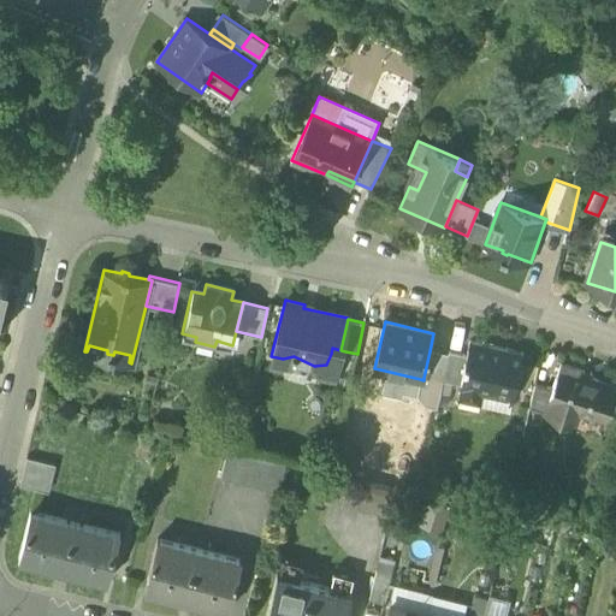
[(462,383),(465,384),(483,388),(515,395),(525,350),(521,349),(521,351),(508,349),(509,348),(505,347),(505,349),(473,342),(471,341),(467,356),(462,383)]
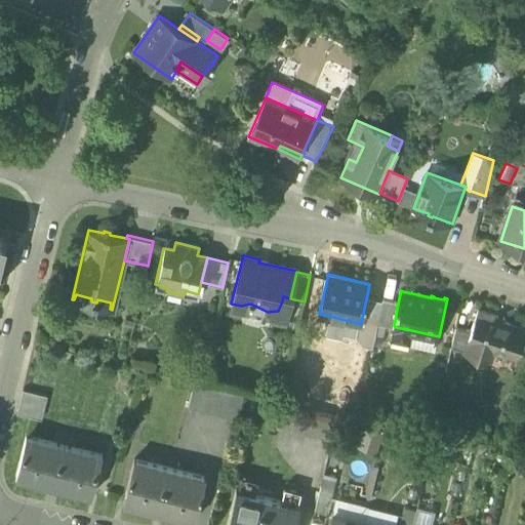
[(241,306),(231,304),(230,312),(248,316),(249,313),(267,316),(266,321),(288,326),(294,299),(290,298),(283,296),(282,301),(278,311),(268,312),(250,304),(241,306)]
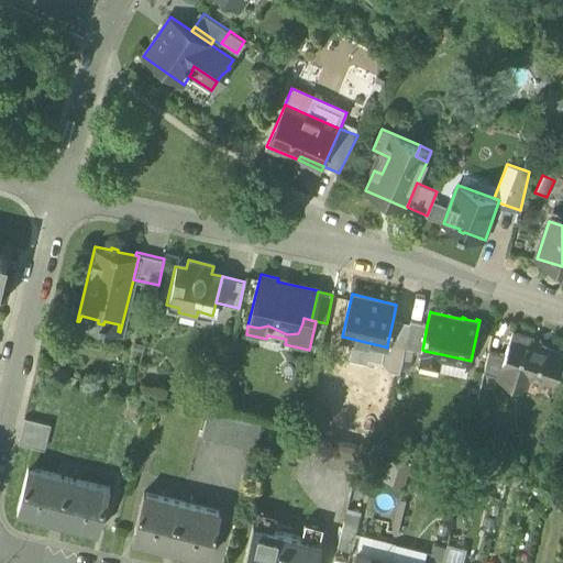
[(404,350),(405,346),(409,324),(393,321),(387,345),(404,350)]
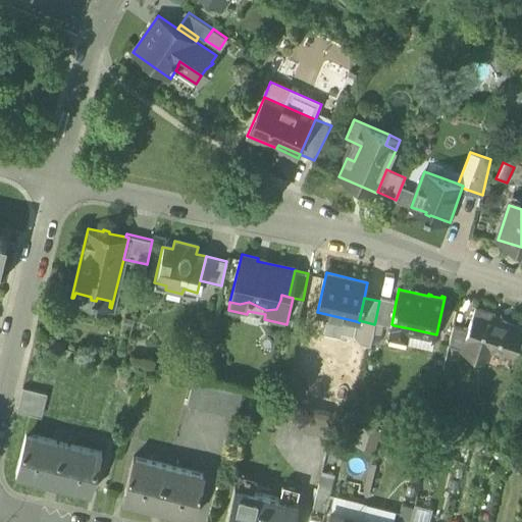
[(380,299),(379,301),(375,321),(392,324),(396,302),(380,299)]
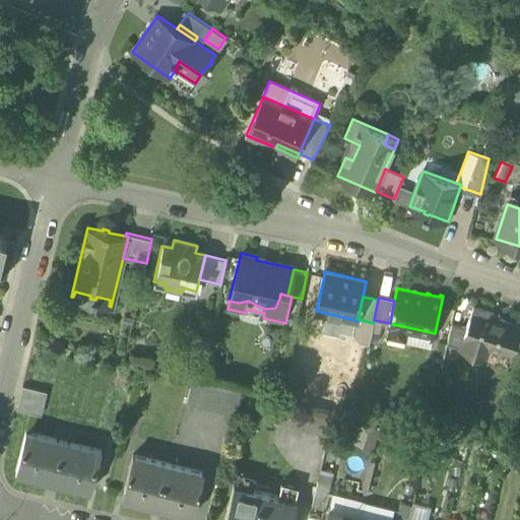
[(460,347),(480,353),(483,343),(510,352),(519,325),(499,318),(501,313),(474,305),(467,327),(460,347)]
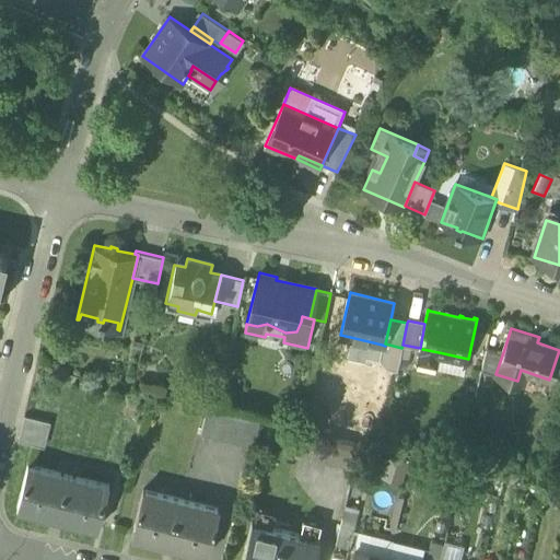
[(380,358),(382,345),(350,337),(347,356),(365,360),(366,354),(380,358)]
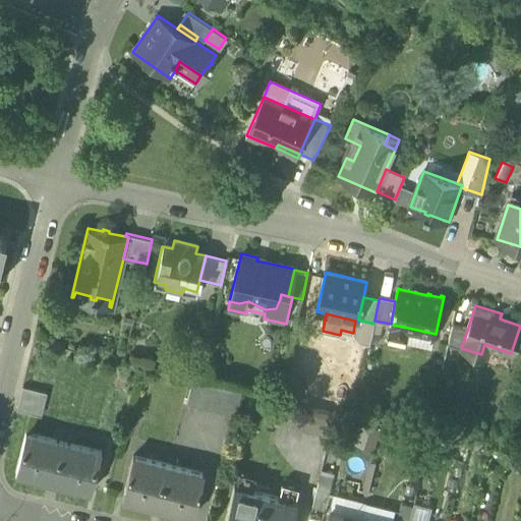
[(355,321),(353,333),(360,341),(369,343),(373,324),(358,320),(358,322),(355,321)]
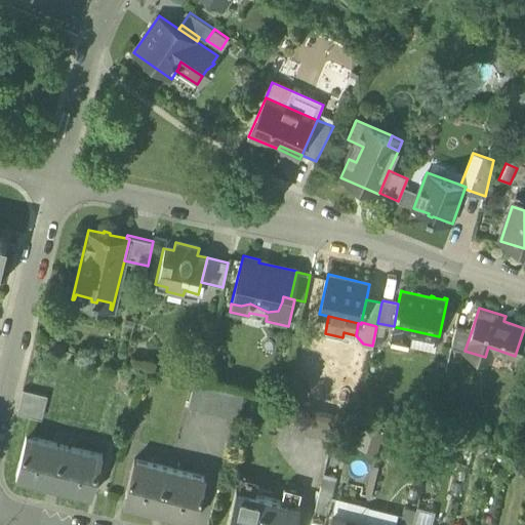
[(451,347),(465,351),(472,330),(456,326),(451,347)]
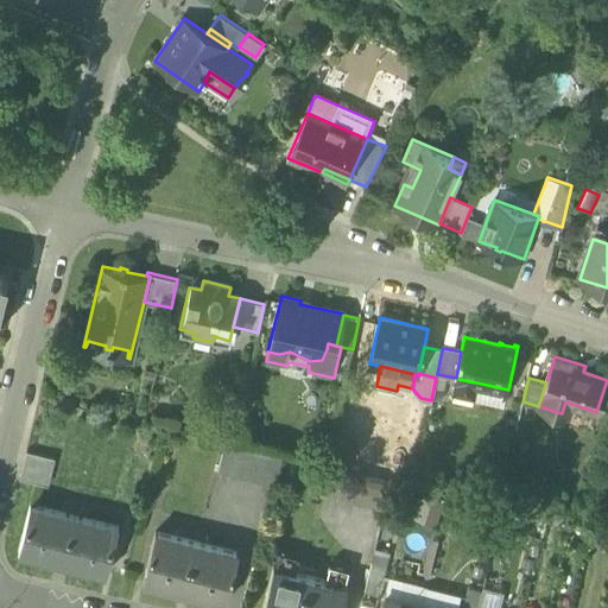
[(474,396),(476,382),(458,379),(455,392),(474,396)]
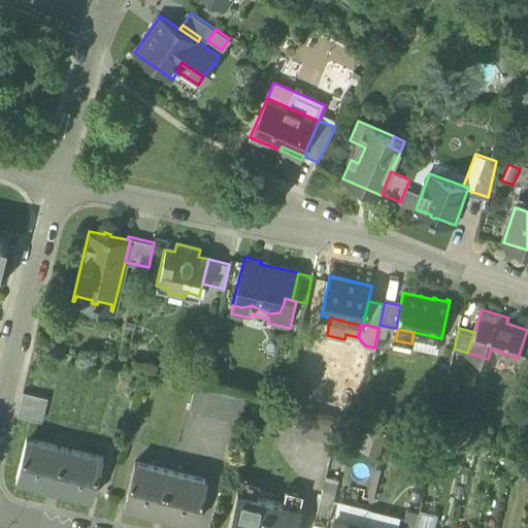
[(414,332),(411,343),(439,350),(441,338),(414,332)]
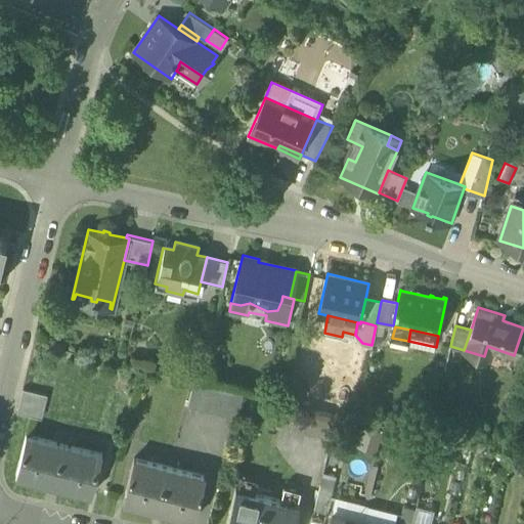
[(189,407),(236,419),(243,394),(200,384),(195,383),(189,407)]
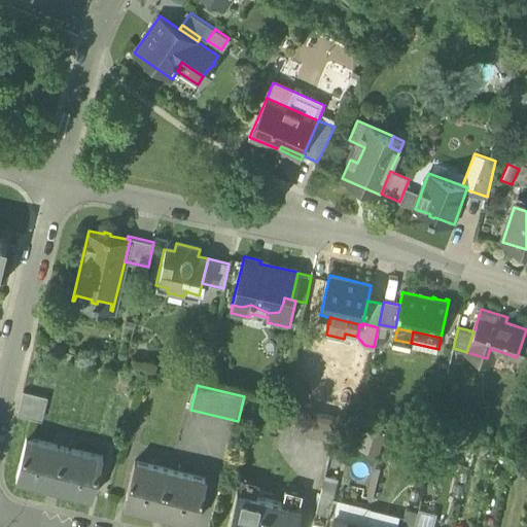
[(16,415),(40,420),(46,397),(23,391),(16,415)]
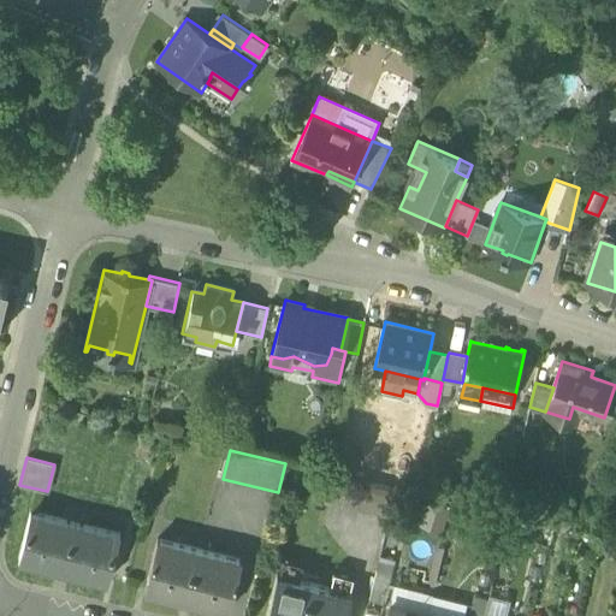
[(443,532),(450,507),(425,501),(418,526),(443,532)]
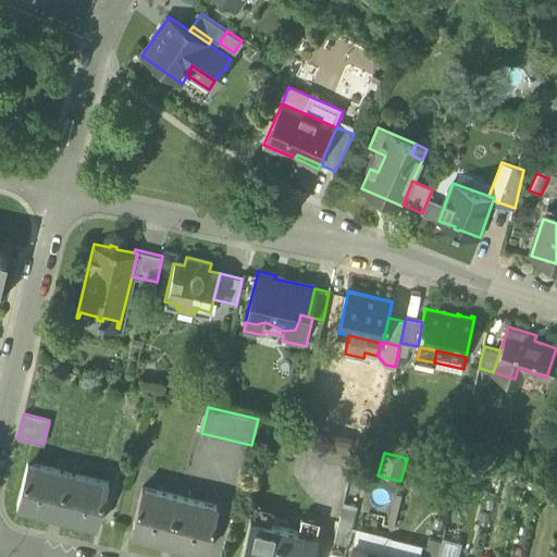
[(16,506),(94,527),(104,484),(27,463),(16,506)]
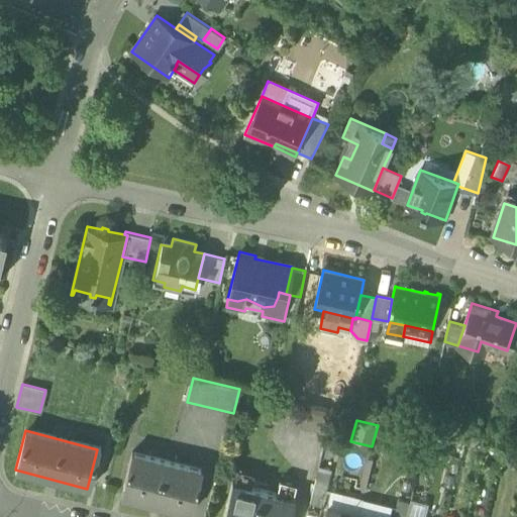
[(120,497),(191,514),(202,472),(131,454),(120,497)]
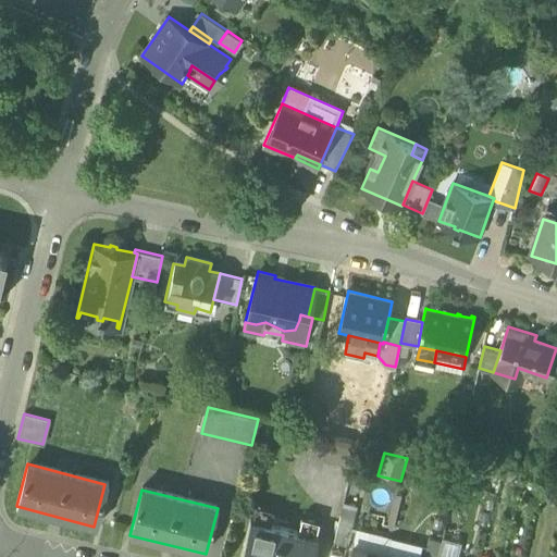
[(393,527),(401,494),(395,493),(386,525),(393,527)]
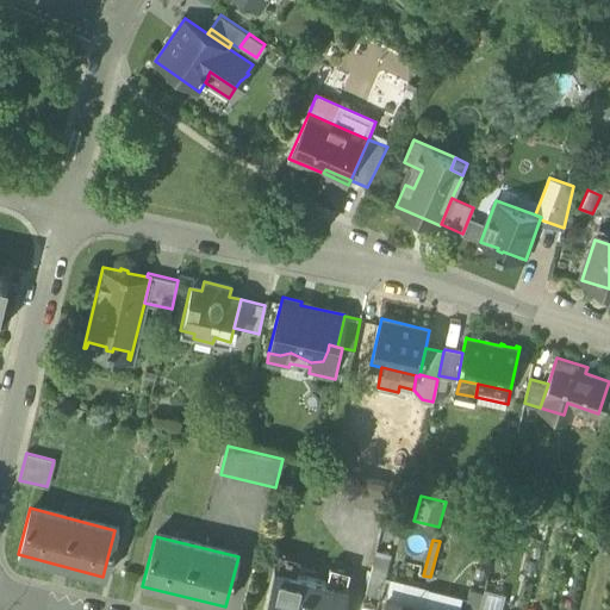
[(372,567),(388,571),(392,554),(378,551),(375,551),(372,567)]
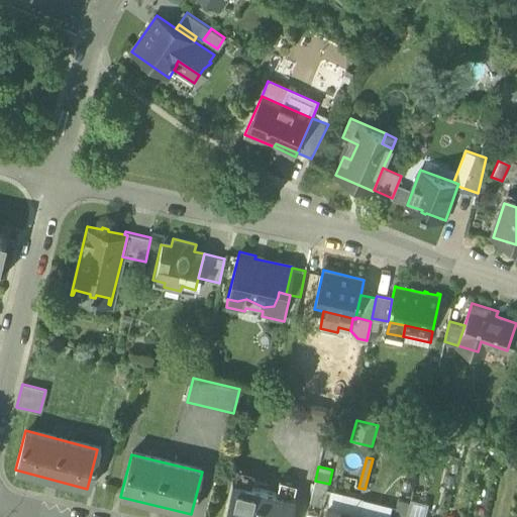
[(307,502),(323,506),(329,484),(315,481),(312,480),(307,502)]
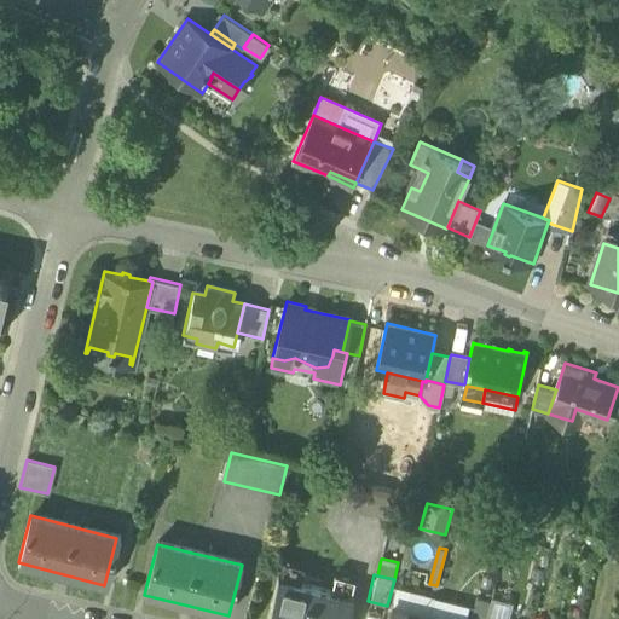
[(268,618),(347,618),(352,600),(278,582),(268,618)]
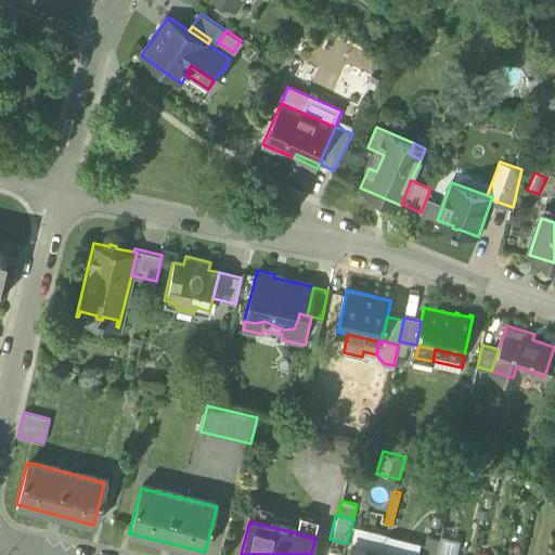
[(379,554),(383,554),(388,534),(353,526),(349,547),(379,554)]
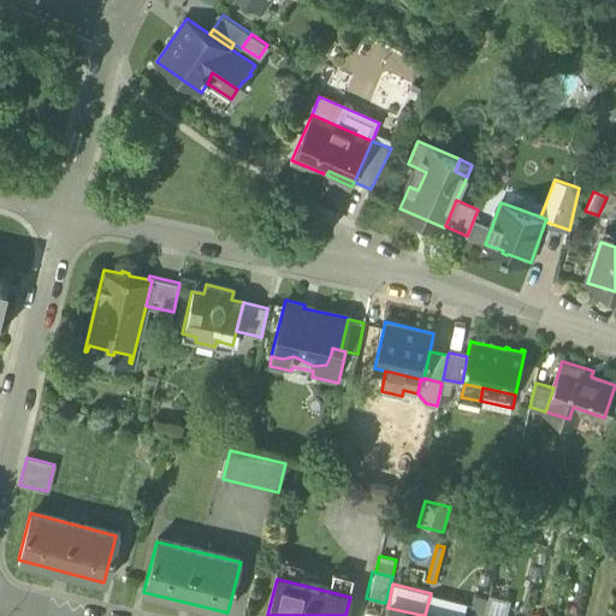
[(431,593),(425,615),(465,615),(468,602),(431,593)]
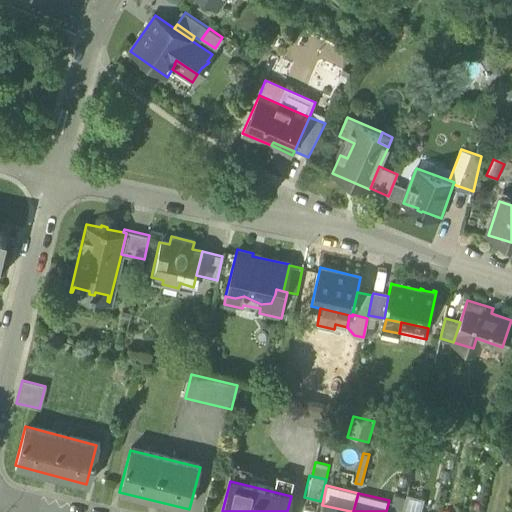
[(402,511),(420,511),(423,498),(406,494),(405,499),(402,511)]
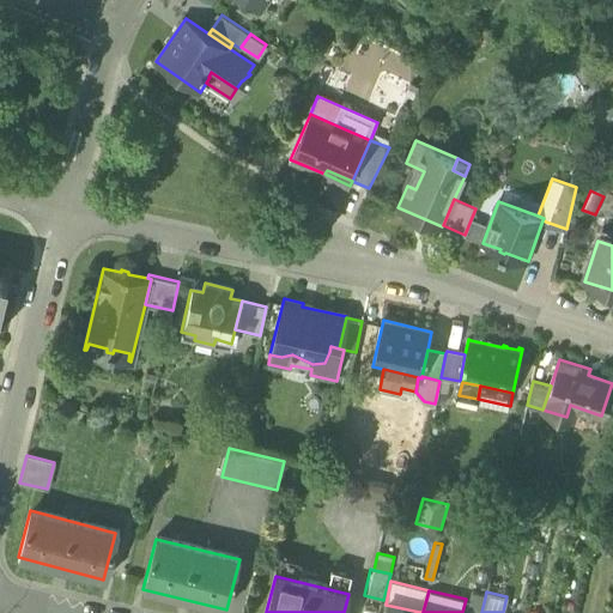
[(466,612),(481,612),(485,598),(472,594),(466,612)]
